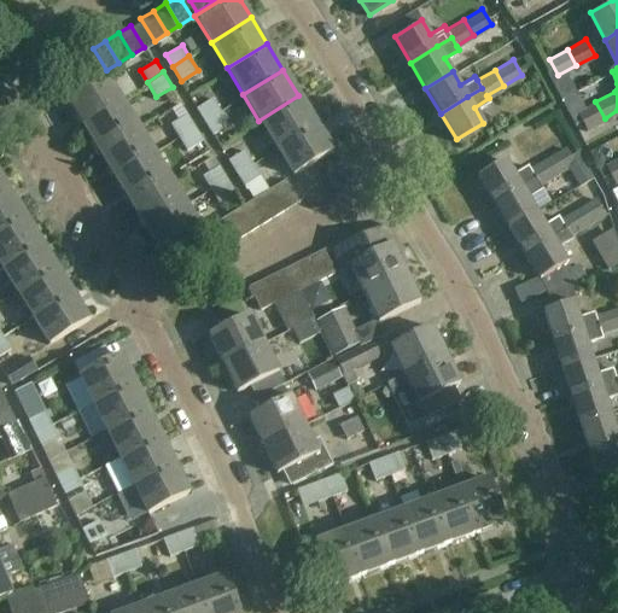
[(80,123),(120,99),(103,73),(64,97),(80,123)]
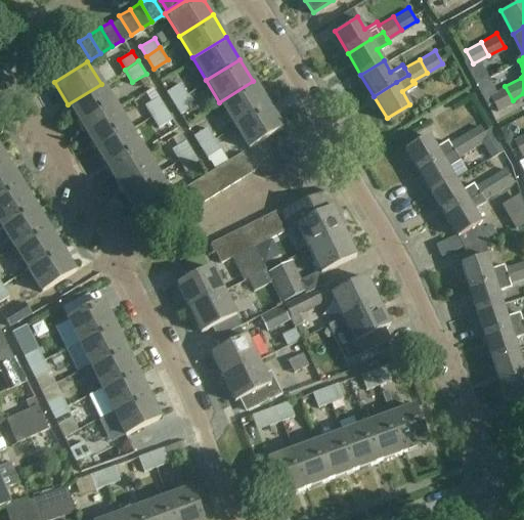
[(233,124),(267,103),(253,81),(219,102),(233,124)]
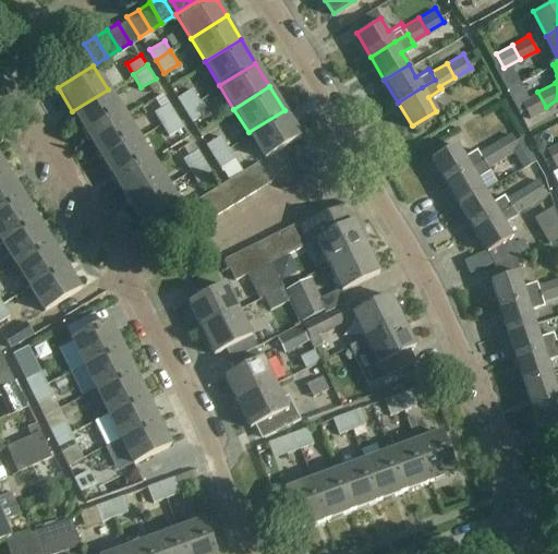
[(185,108),(201,99),(193,87),(179,96),(185,108)]
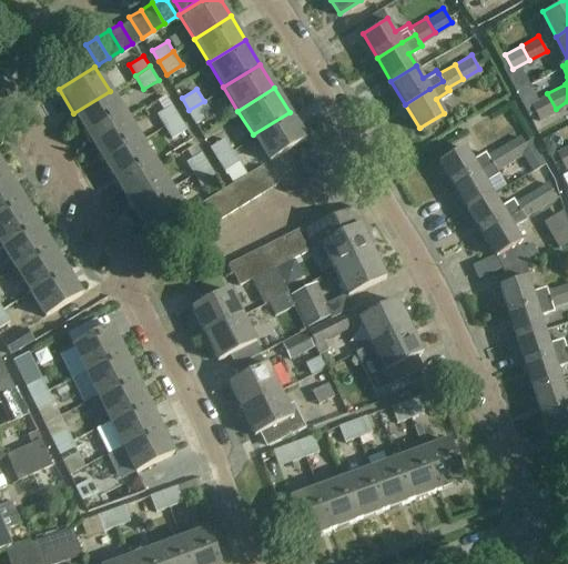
[(89,138),(124,116),(110,91),(73,113),(89,138)]
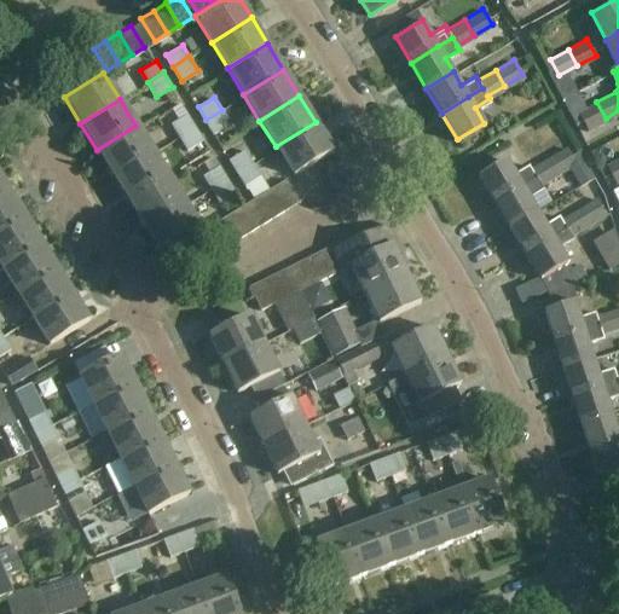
[(586,128),(606,119),(596,102),(578,111),(586,128)]
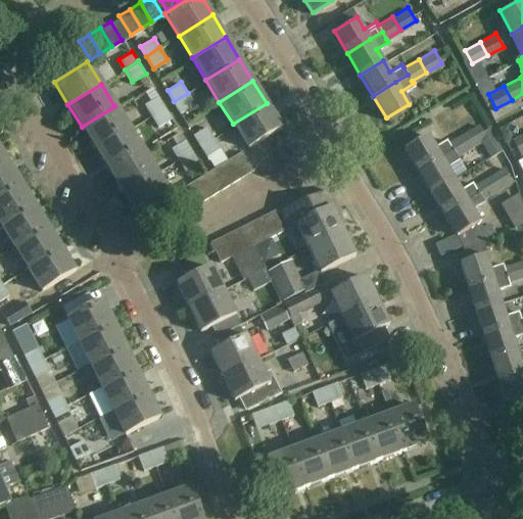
[(188,93),(174,101),(181,112),(194,104),(188,93)]
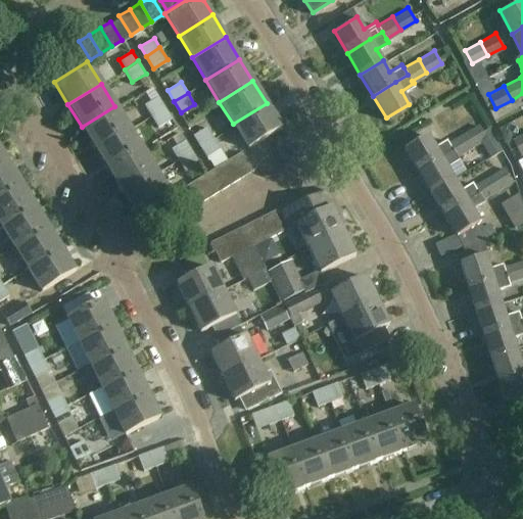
[(151,113),(165,104),(159,95),(145,103),(151,113)]
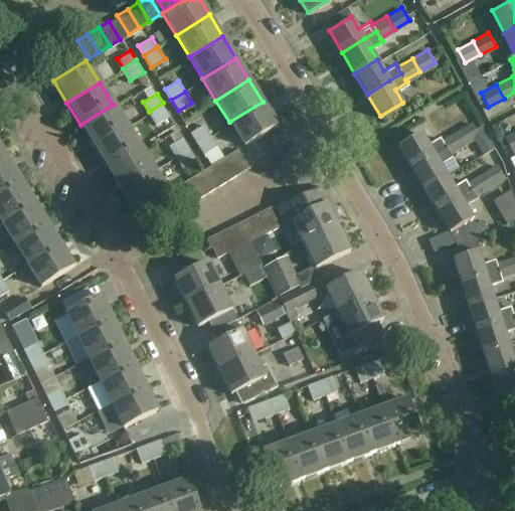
[(263,102),(229,122),(242,144),(276,124),(263,102)]
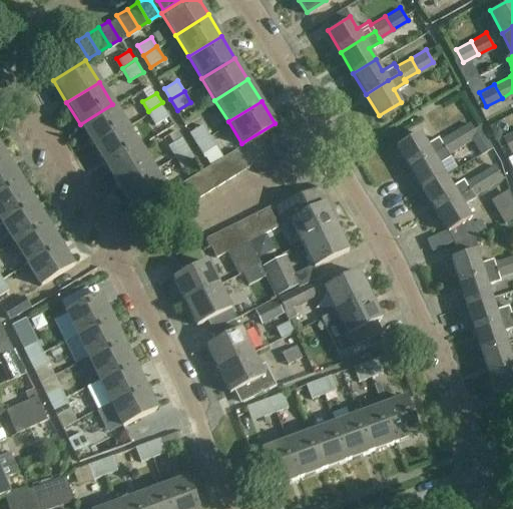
[(162,102),(148,111),(155,123),(169,114),(162,102)]
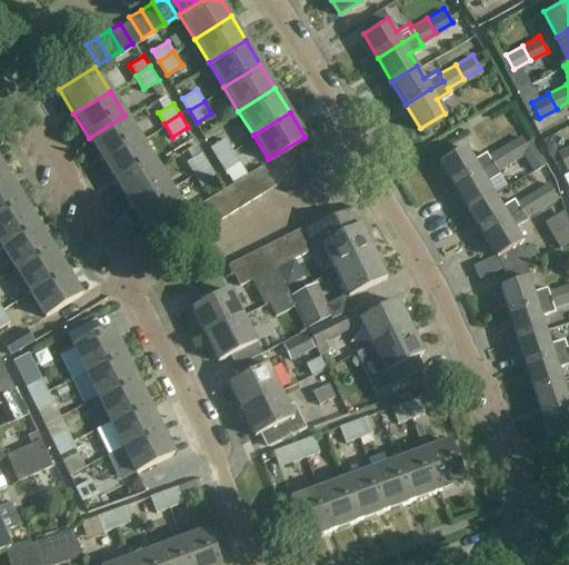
[(103,161),(139,139),(125,116),(89,138),(103,161)]
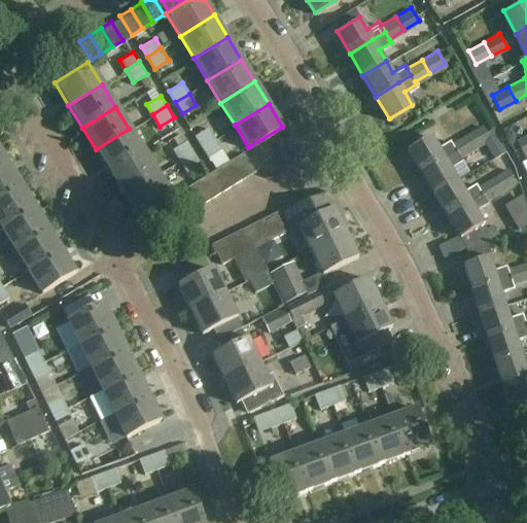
[(487,133),(486,131),(482,125),(466,134),(473,147),(489,138),(487,133)]
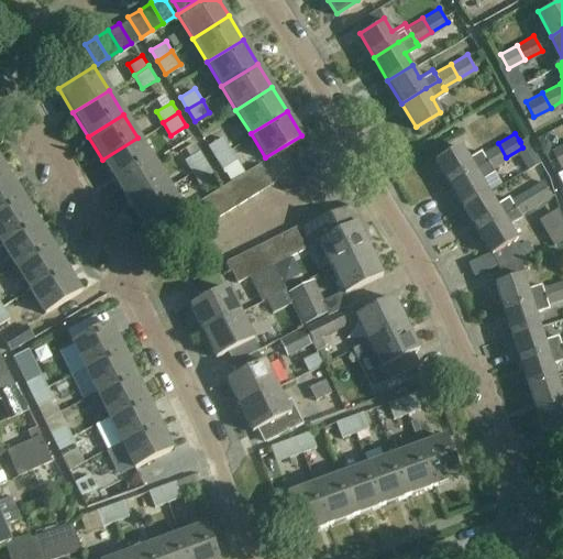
[(217,156),(231,146),(224,135),(209,144),(217,156)]
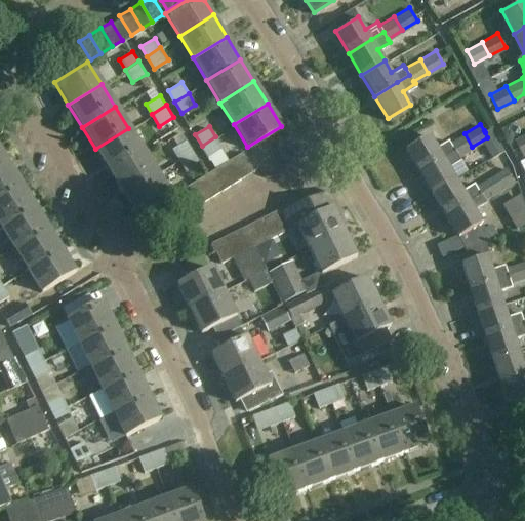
[(109,170),(142,151),(128,128),(95,149),(109,170)]
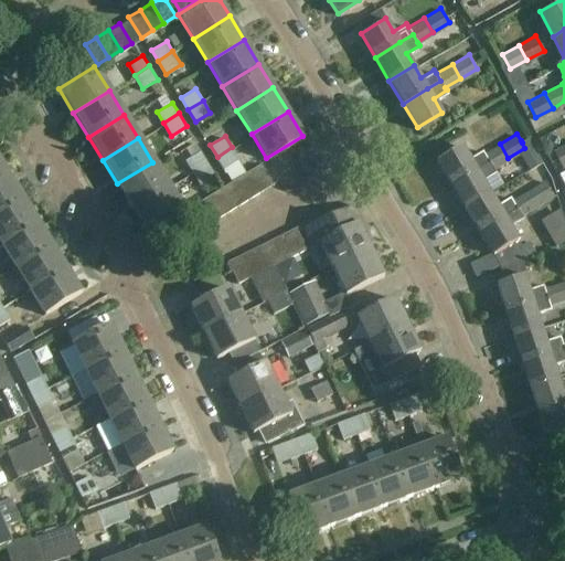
[(492,168),(508,158),(500,144),(483,154),(481,149),(468,157),(460,145),(436,159),(450,182),(488,160),(492,168)]
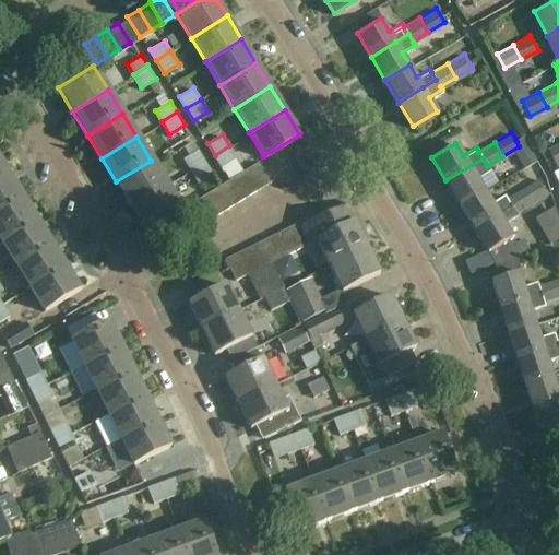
[(556,164),(558,161),(558,142),(548,149),(556,164)]
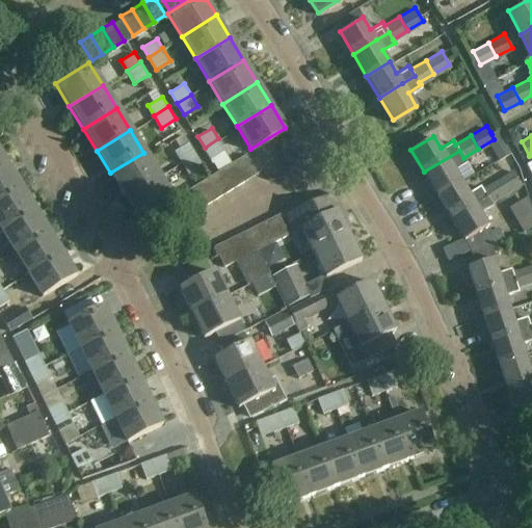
[(222,165),(232,160),(218,138),(205,148),(217,168),(222,165)]
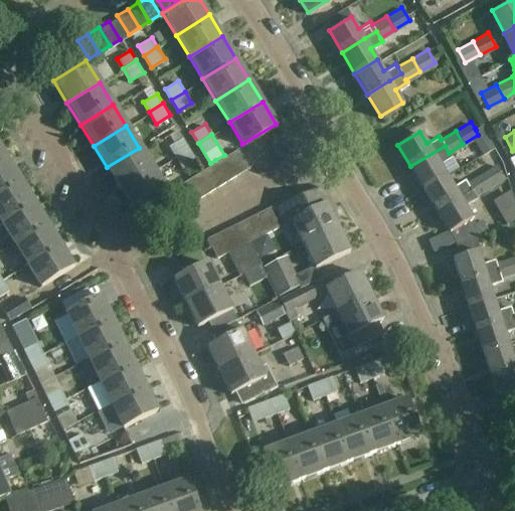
[(176,154),(189,146),(184,137),(170,145),(176,154)]
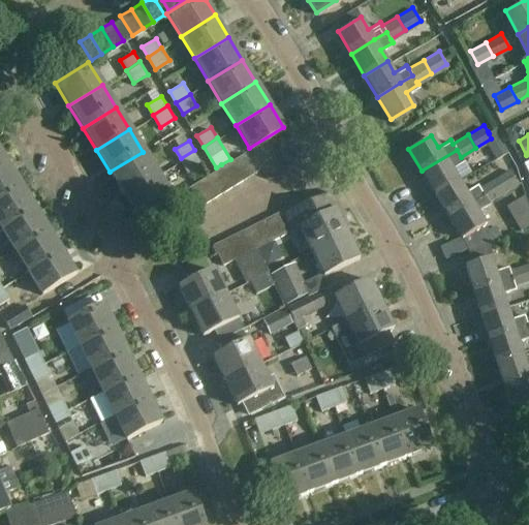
[(503,145),(491,152),(496,160),(508,153),(503,145)]
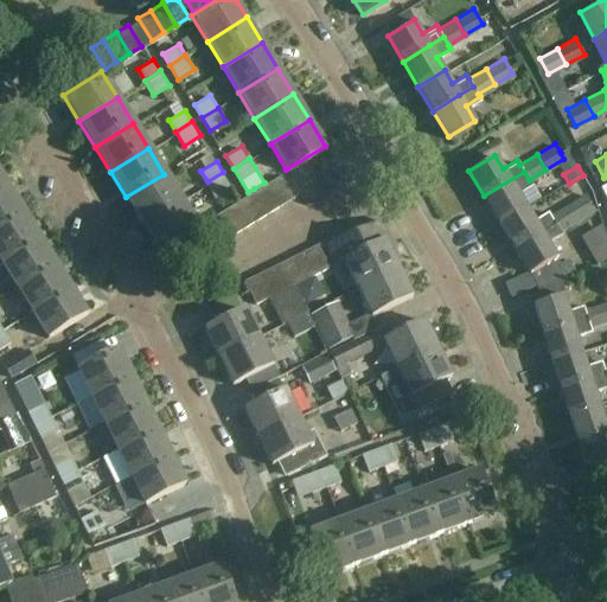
[(223,172),(208,181),(216,197),(232,187),(223,172)]
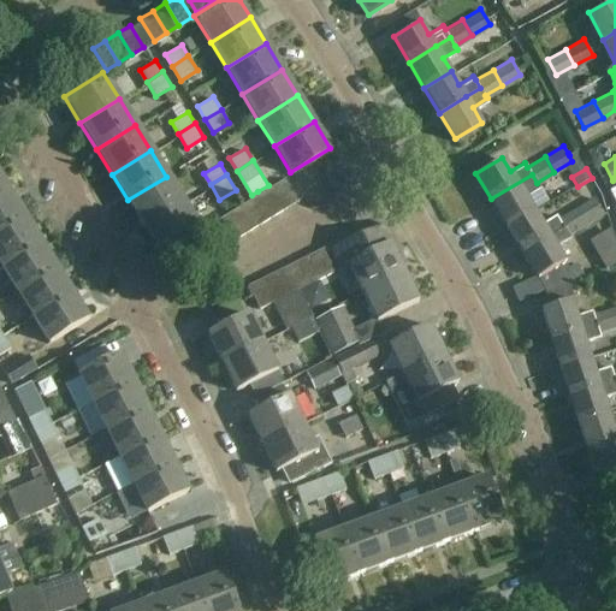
[(539,185),(537,183),(532,175),(491,199),(507,224),(533,208),(525,194),(539,185)]
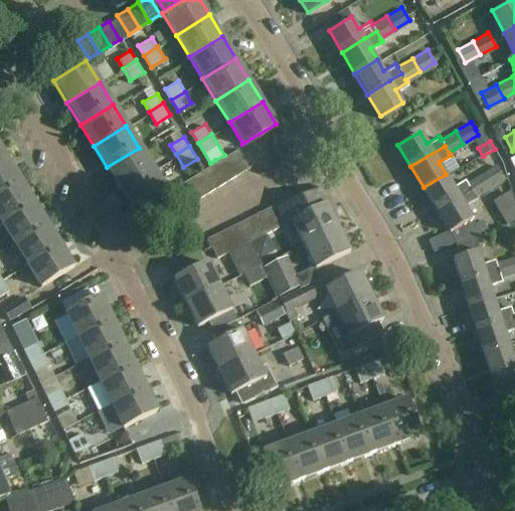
[(120,189),(152,169),(139,148),(107,167),(120,189)]
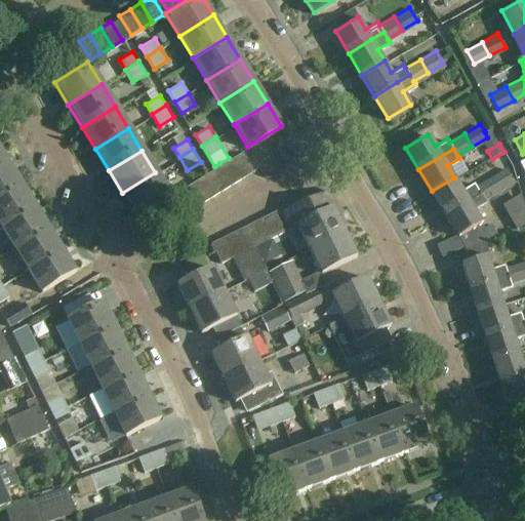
[(230,157),(242,176),(252,169),(241,151),(230,157)]
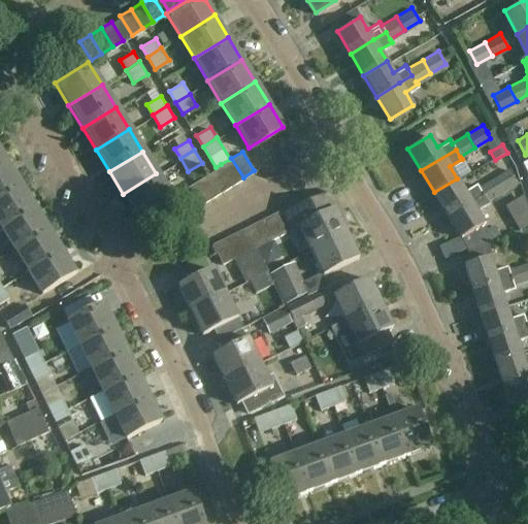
[(232,184),(243,177),(231,158),(230,159),(221,164),(232,184)]
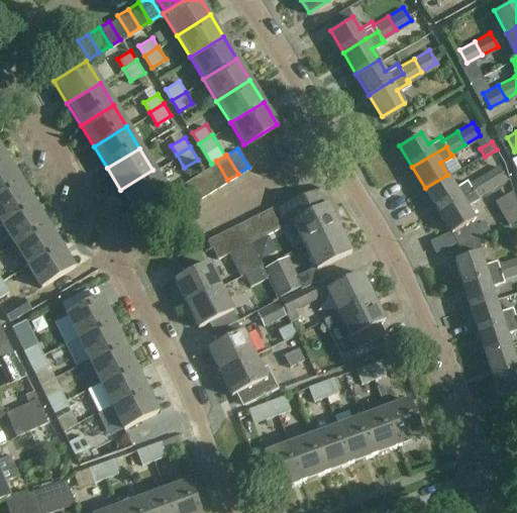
[(0,188),(18,177),(4,156),(0,158),(0,188)]
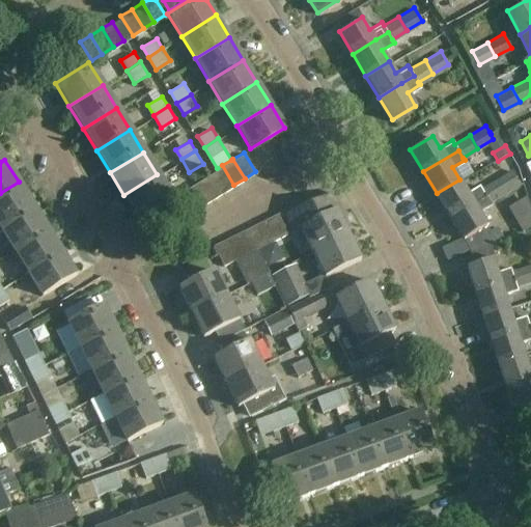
[(223,192),(233,185),(222,165),(217,168),(211,172),(223,192)]
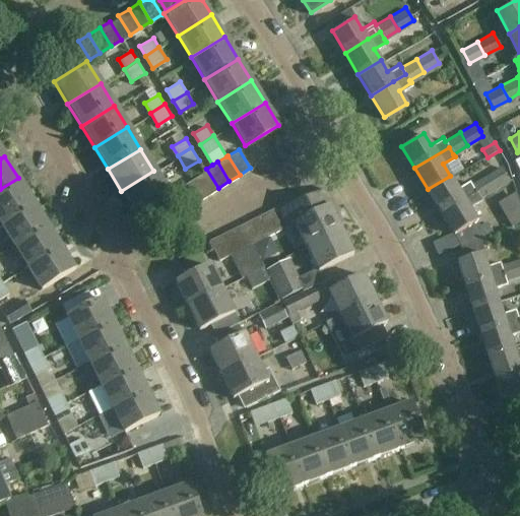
[(485,175),(494,188),(509,179),(501,166),(485,175)]
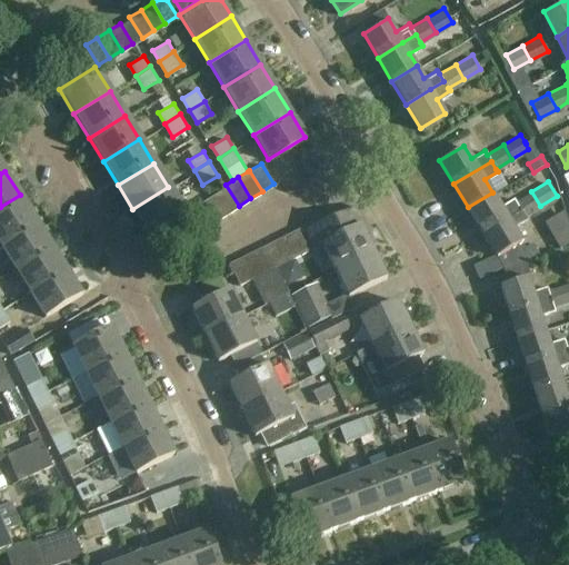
[(215,191),(228,212),(239,206),(226,185),(215,191)]
